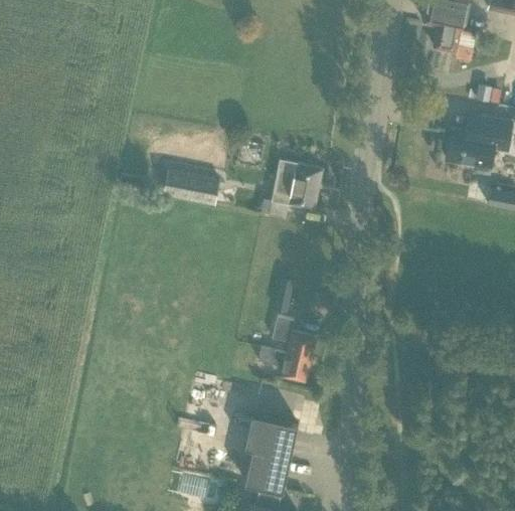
[(454,58),(471,61),(477,34),(460,30),(465,7),(467,8),(468,0),(427,0),(423,23),(438,26),(434,48),(456,52),(454,58)]
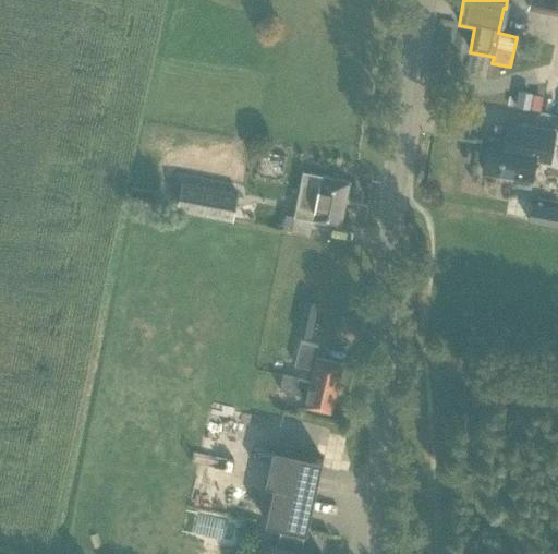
[(557,0),(530,0),(528,10),(557,16),(557,0)]
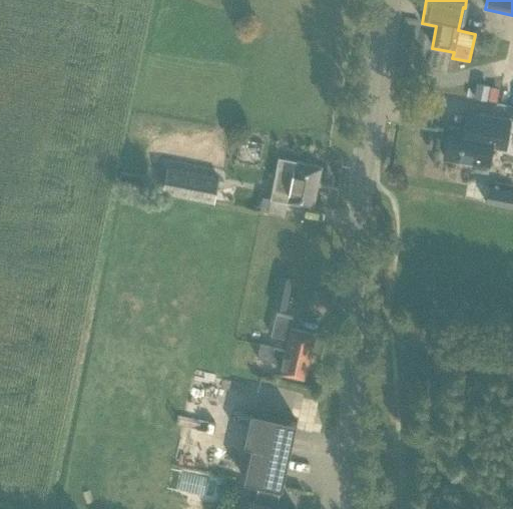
[(512,106),(512,66),(500,67),(500,85),(474,85),(474,98),(497,98),(497,107),(512,106)]
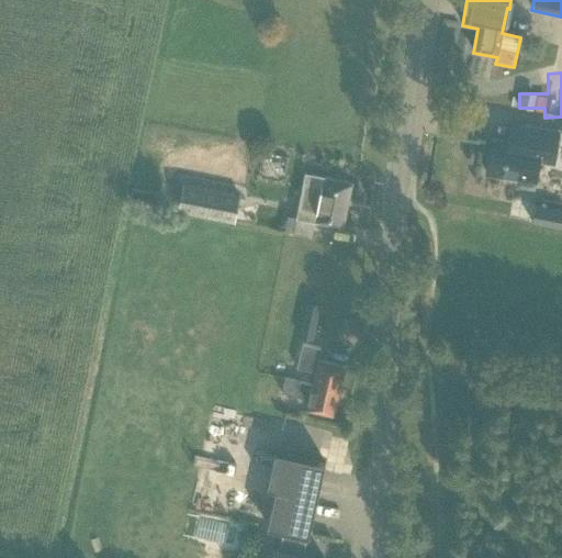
[(558,134),(524,127),(520,146),(492,141),(486,176),(530,182),(536,153),(554,156),(558,134)]
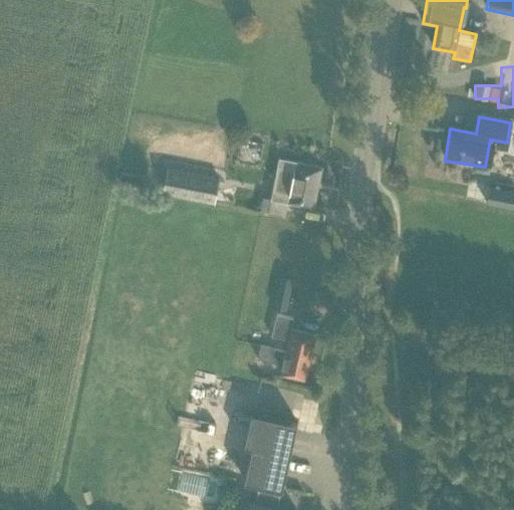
[(314,210),(322,170),(279,161),(272,202),(314,210)]
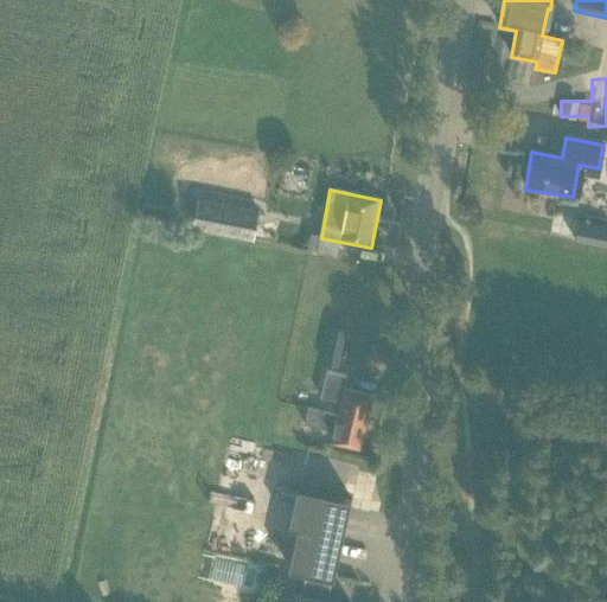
[(260,212),(197,200),(191,232),(253,244),(260,212)]
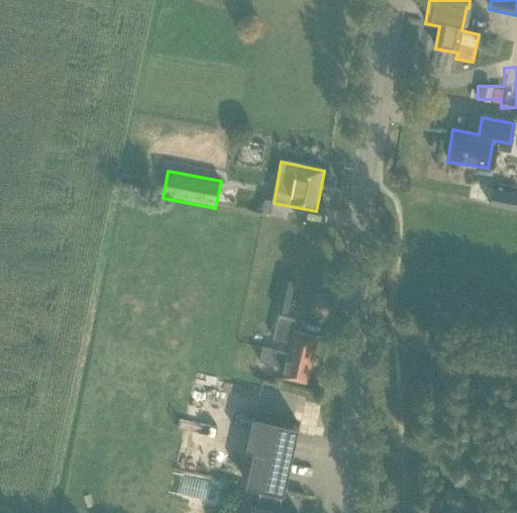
[(489,209),(516,214),(516,206),(516,196),(492,191),(489,209)]
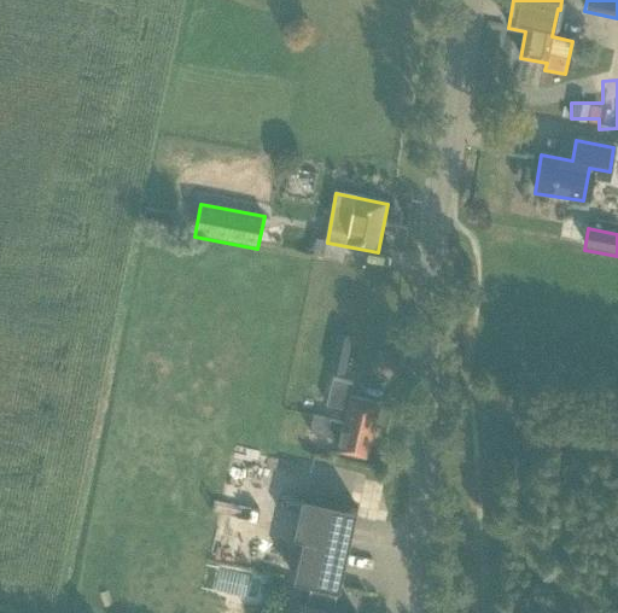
[(345,374),(353,339),(337,336),(330,371),(345,374)]
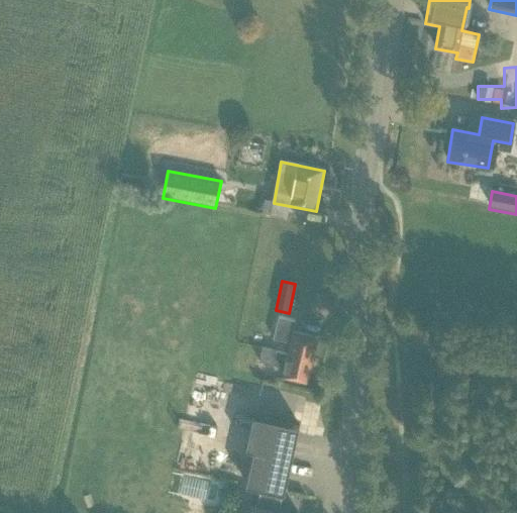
[(286,354),(312,361),(317,339),(292,333),(295,322),(278,318),(272,341),(288,345),(286,354)]
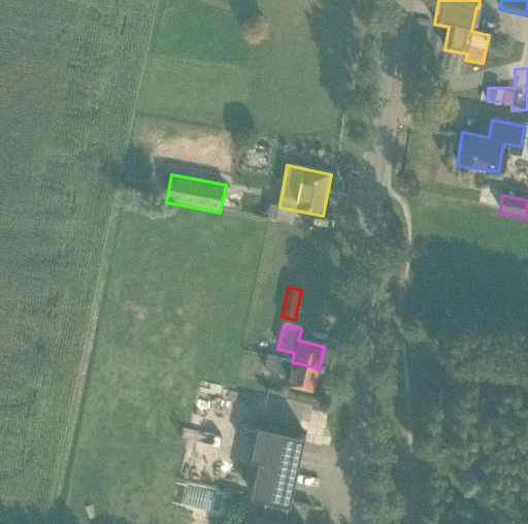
[(319,368),(266,357),(263,370),(289,375),(286,386),(314,392),(319,368)]
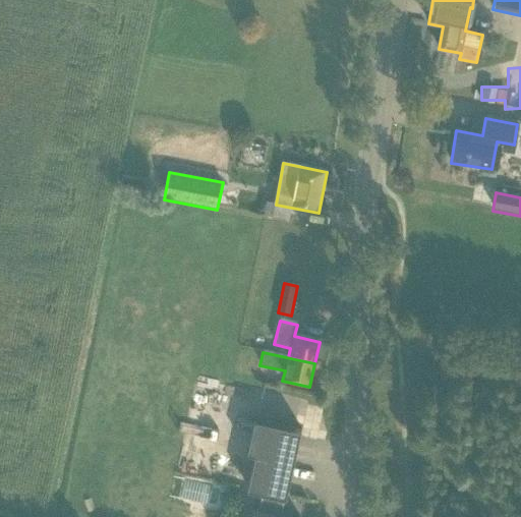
[(198,392),(196,403),(218,407),(220,396),(198,392)]
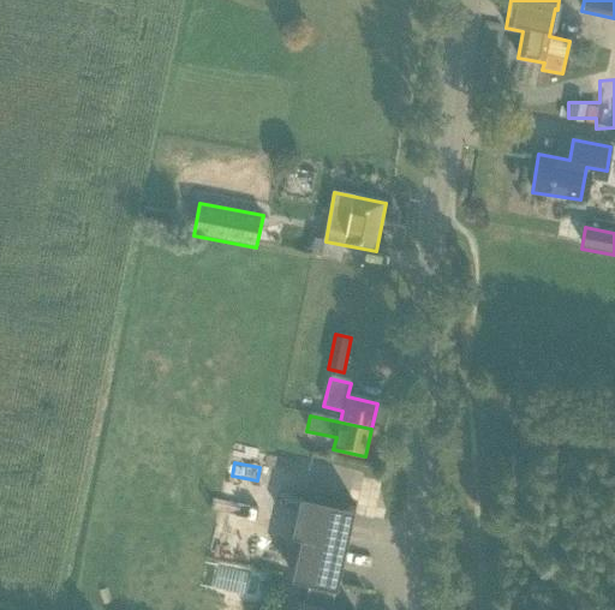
[(298,598),(294,609),(342,609),(332,606),(354,509),(302,496),(292,536),(302,538),(292,576),(310,581),(305,600),(298,598)]
